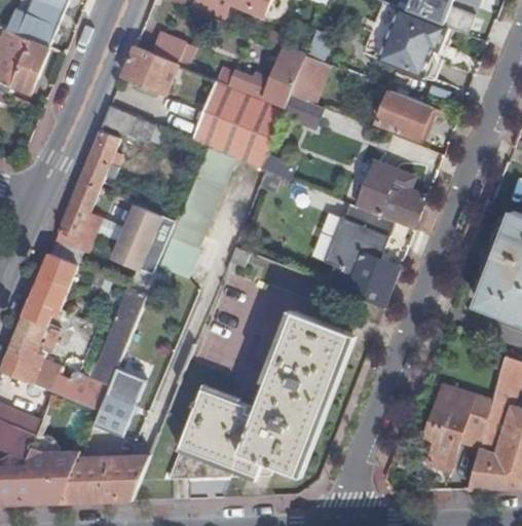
[(64,0),(42,0),(41,4),(62,12),(67,1),(64,0)]
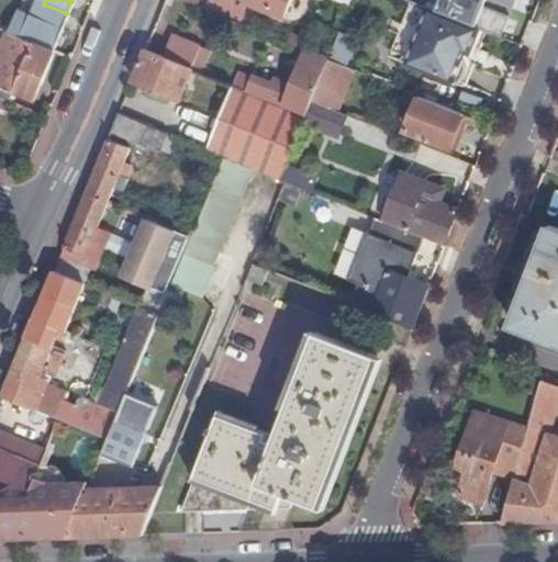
[(280,18),(288,0),(210,0),(209,6),(240,18),(245,2),(280,18)]
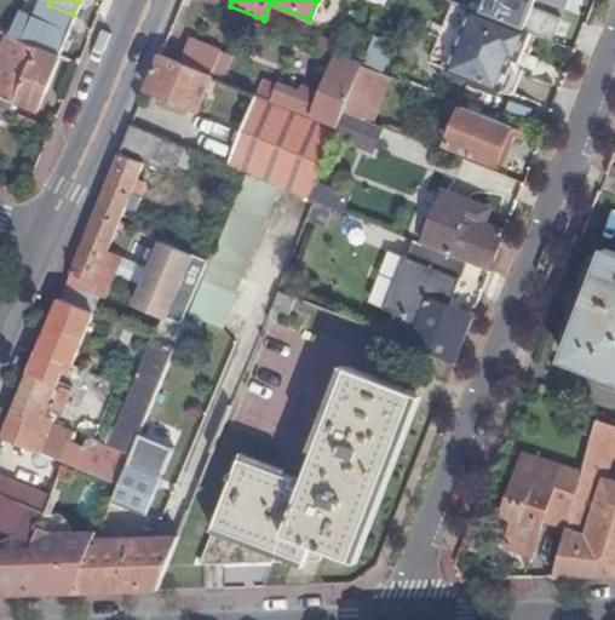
[(536,0),(573,15),(578,0),(536,0)]
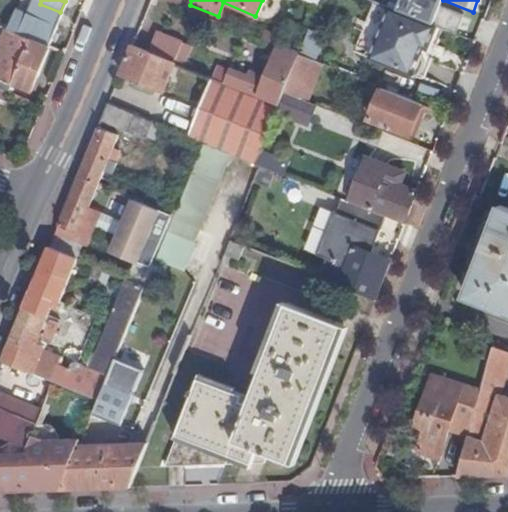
[(0,27),(5,29),(47,47),(60,12),(40,4),(33,19),(14,11),(8,24),(0,21),(0,27)]
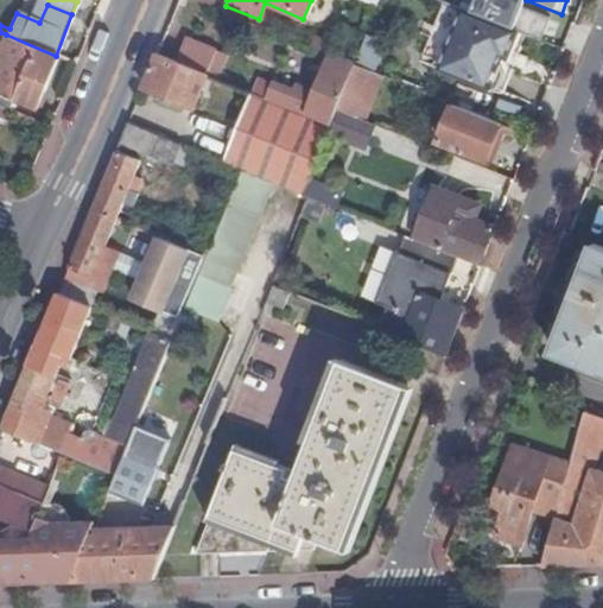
[(508,51),(516,32),(461,10),(437,70),(489,92),(495,88),(501,75),(499,67),(496,65),(499,58),(502,49),(508,51)]
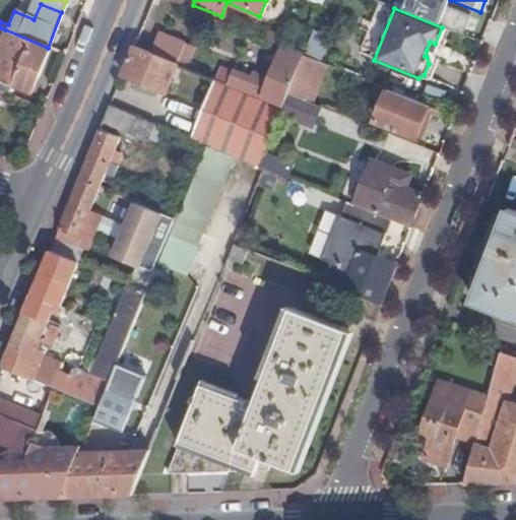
[(2,92),(6,93),(9,85),(29,93),(48,48),(5,29),(0,42),(0,81),(0,91),(2,92)]
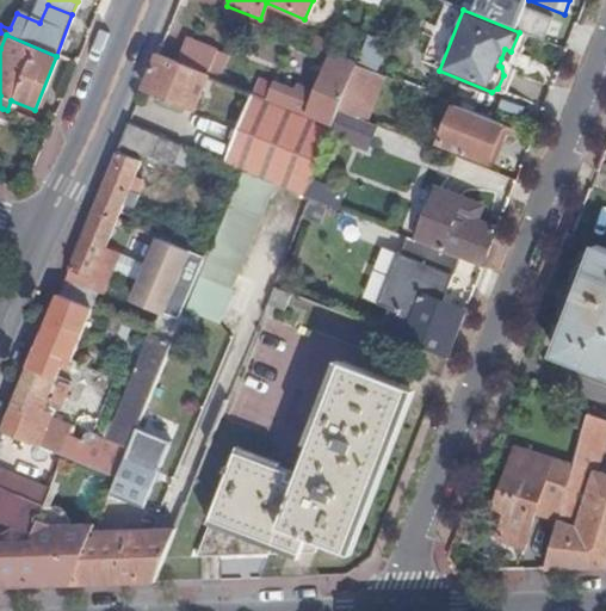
[(175,62),(205,74),(215,50),(185,38),(175,62)]
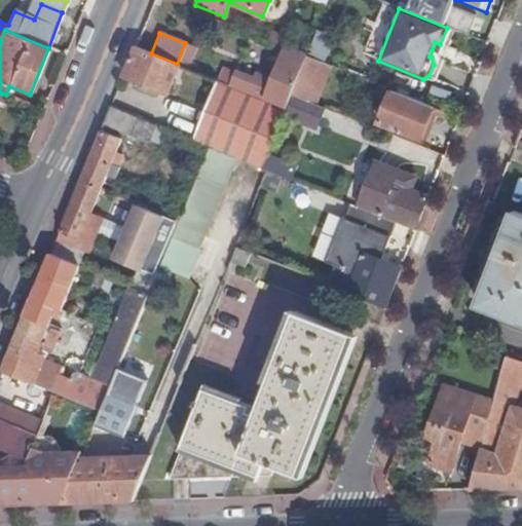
[(308,54),(325,57),(328,40),(311,38),(308,54)]
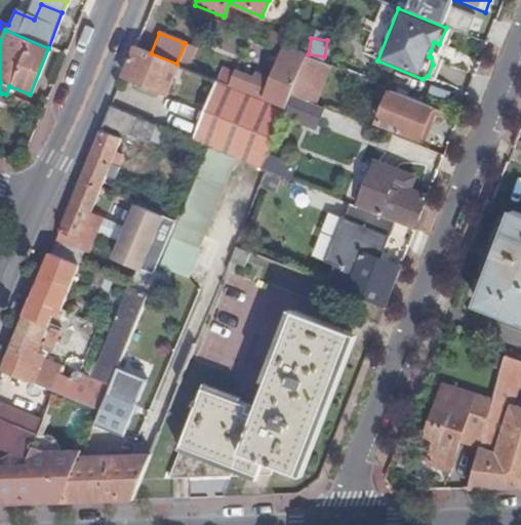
[(164,94),(176,64),(151,53),(133,46),(121,77),(164,94)]
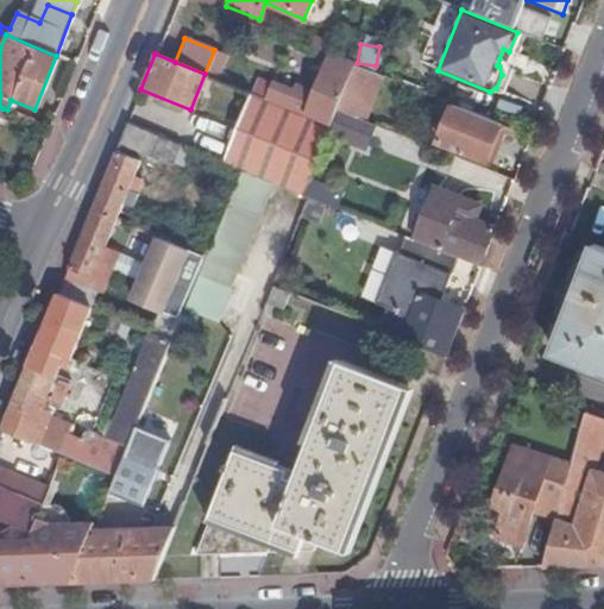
[(328,125),(334,110),(352,64),(327,55),(314,87),(275,71),(264,99),(328,125)]
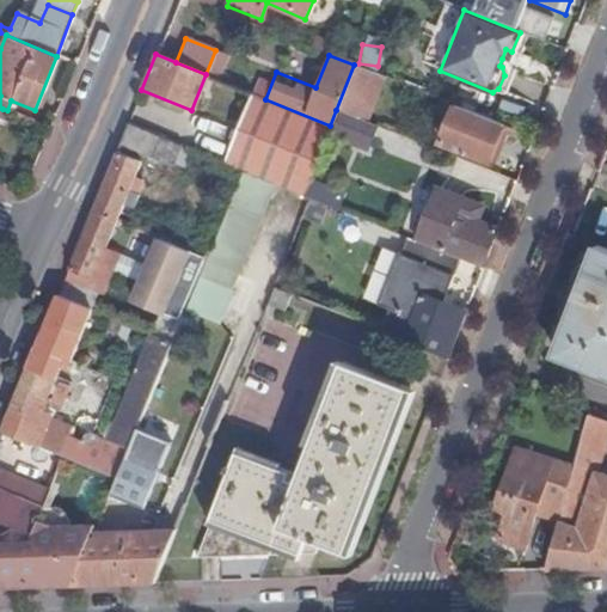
[(341,112),(366,122),(382,77),(359,68),(341,112)]
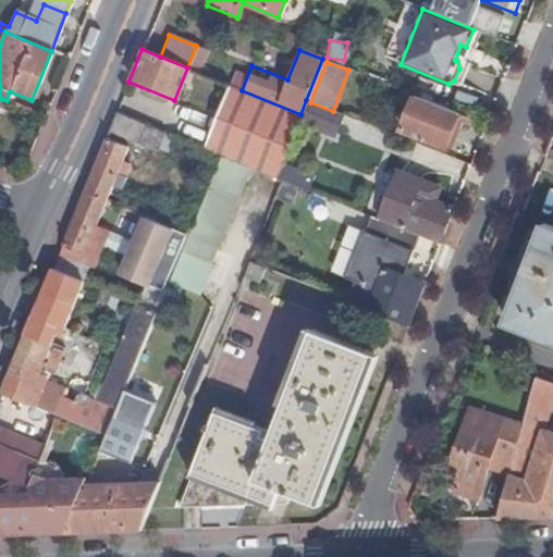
[(219,157),(275,178),(300,114),(242,90),(229,85),(220,107),(242,116),(233,139),(210,130),(203,149),(219,157)]
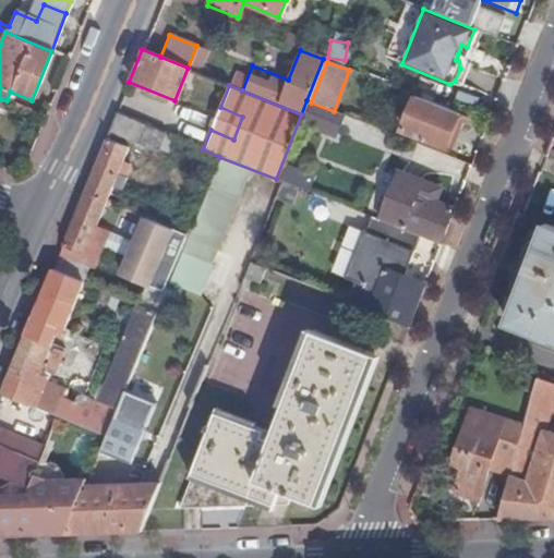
[(444,147),(456,114),(413,96),(400,130),(444,147)]
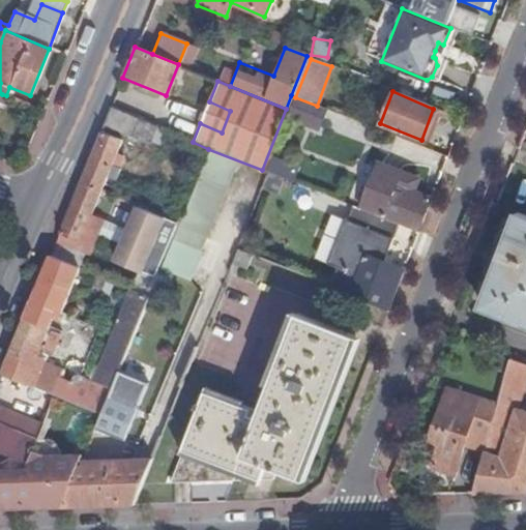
[(266,172),(268,172),(280,177),(300,126),(316,133),(325,110),(317,106),(295,97),(291,95),(286,109),(262,170),(266,172)]
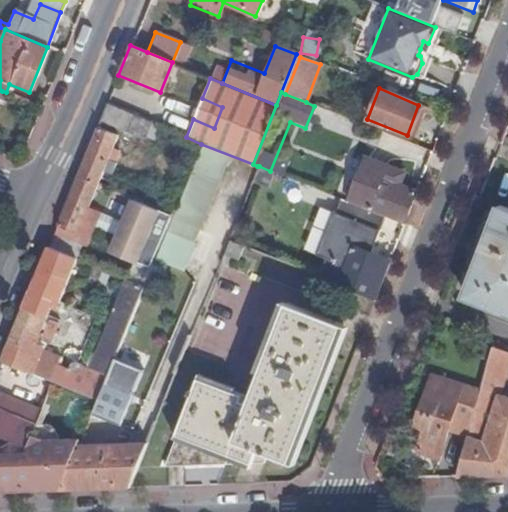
[(144,139),(151,122),(106,104),(99,121),(144,139)]
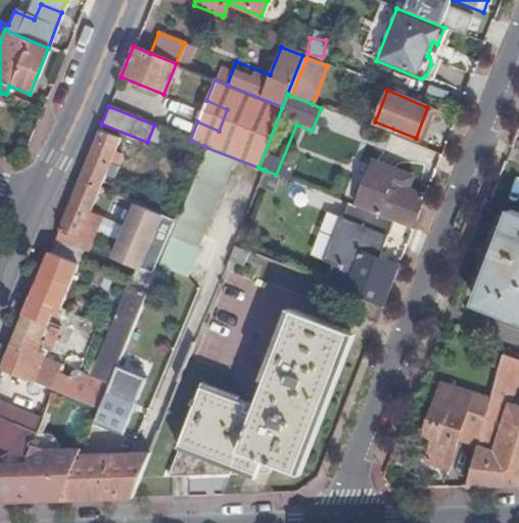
[(78,180),(97,188),(118,139),(98,131),(78,180)]
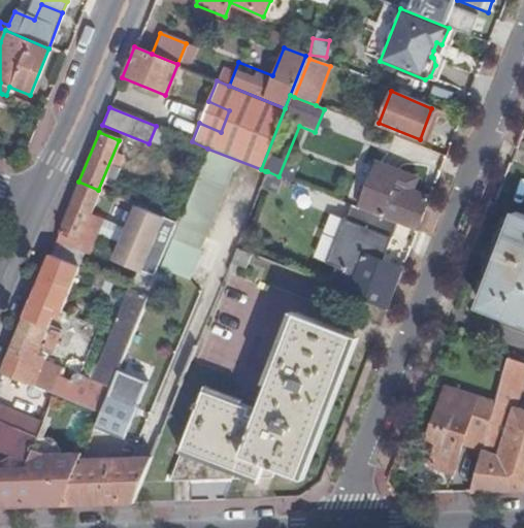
[(396,224),(415,232),(428,199),(410,192),(414,180),(372,164),(366,179),(360,177),(349,204),(351,206),(396,224)]
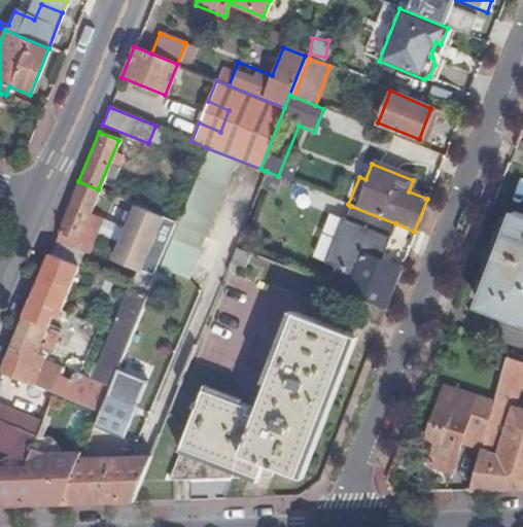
[(278,176),(267,171),(260,187),(275,192),(281,177),(278,176)]
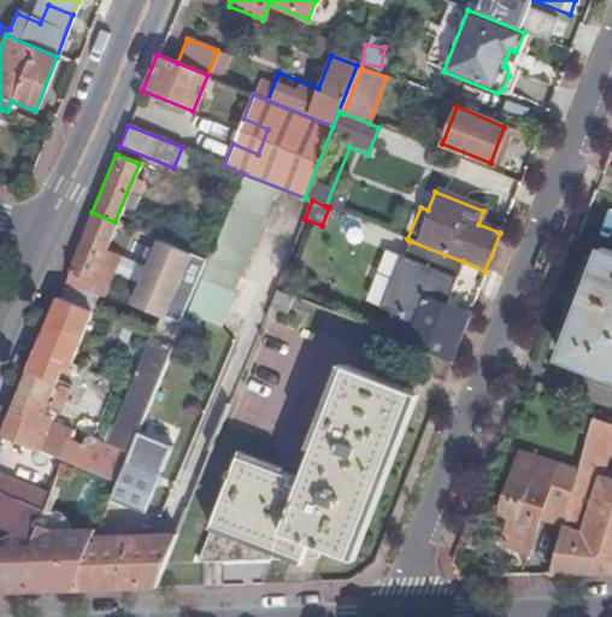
[(75,254),(64,281),(99,295),(103,297),(111,272),(109,270),(113,257),(103,252),(115,222),(92,212),(75,254)]
